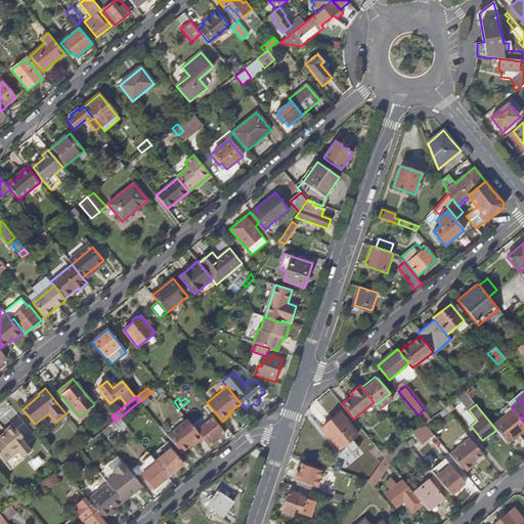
[(425,424),(431,420),(423,410),(418,415),(422,420),(425,424)]
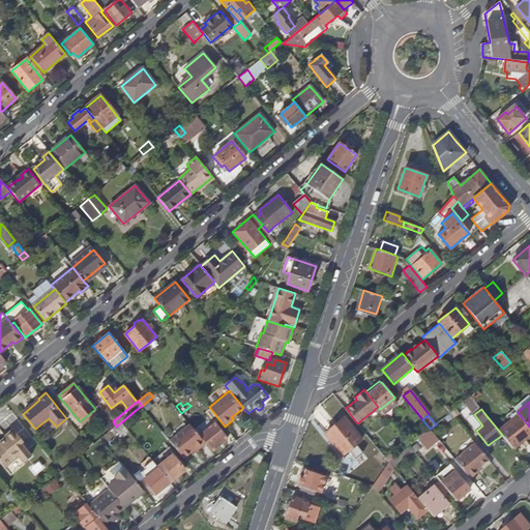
[(212,450),(228,439),(215,423),(208,429),(200,418),(192,424),(198,432),(203,428),(205,431),(200,435),(212,450)]
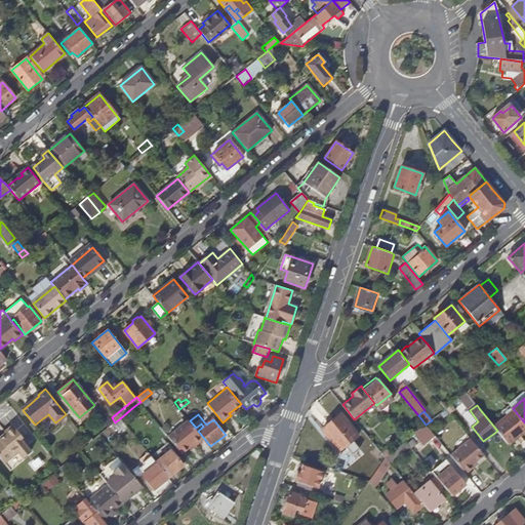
[(352,455),(360,449),(353,440),(359,435),(341,414),(322,430),(339,450),(345,446),(352,455)]
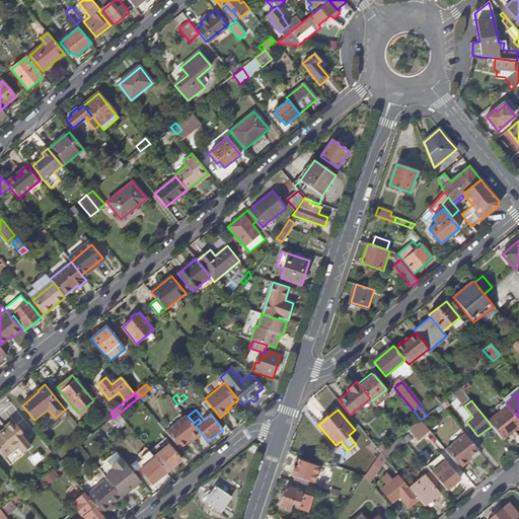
[(504,437),(518,424),(518,422),(511,413),(505,418),(499,411),(490,419),(504,437)]
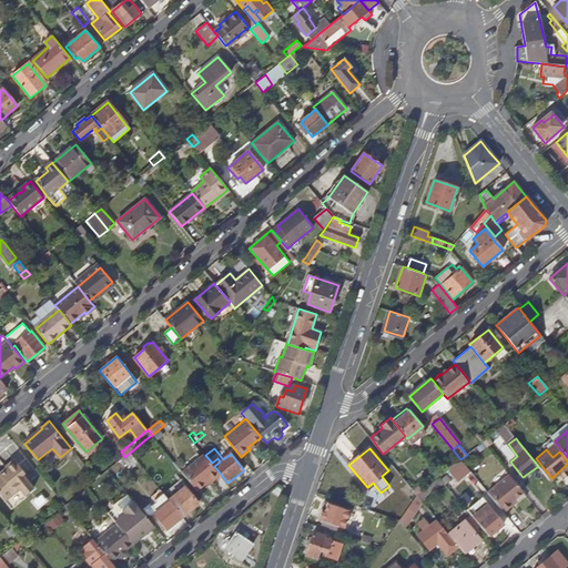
[(206,458),(204,455),(182,473),(196,490),(204,484),(210,479),(212,482),(220,475),(206,458)]
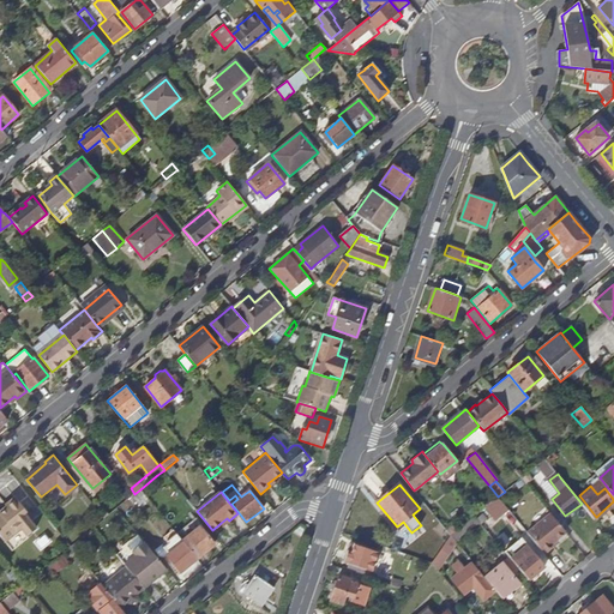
[(26,511),(14,497),(5,504),(7,507),(0,513),(0,535),(7,543),(12,551),(29,537),(28,535),(36,528),(24,513),(26,511)]
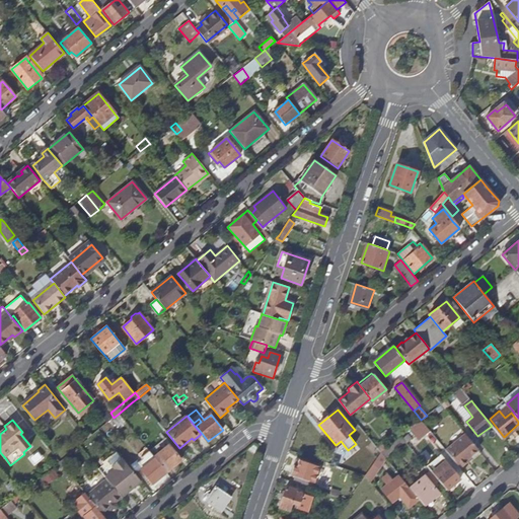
[(421,420),(410,430),(419,441),(431,432),(421,420)]
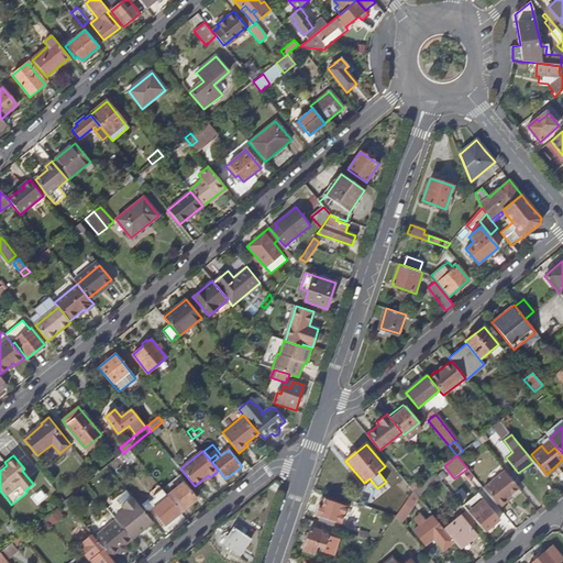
[(519,488),(505,471),(483,488),(499,508),(508,500),(507,498),(519,488)]
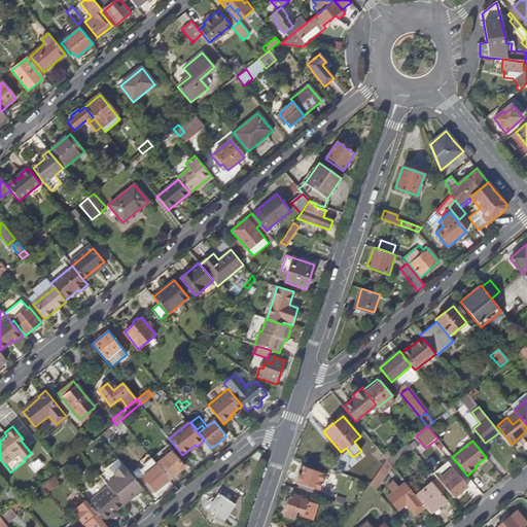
[(153,457),(156,461),(171,450),(168,446),(153,457)]
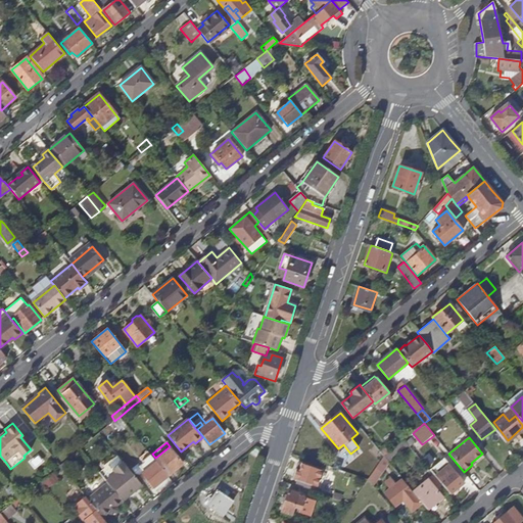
[(155,461),(168,475),(183,464),(170,448),(155,461)]
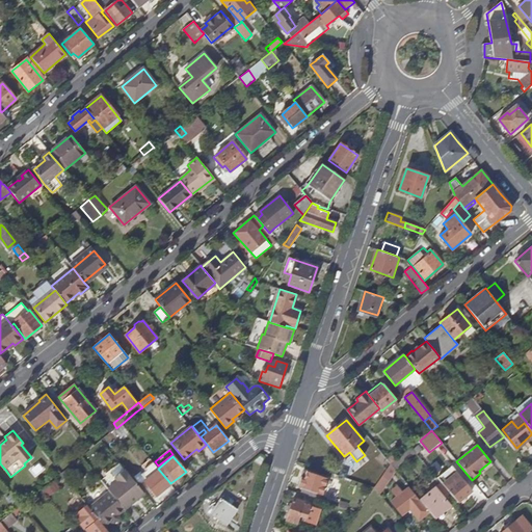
[(399,457),(391,463),(395,469),(403,461),(399,457)]
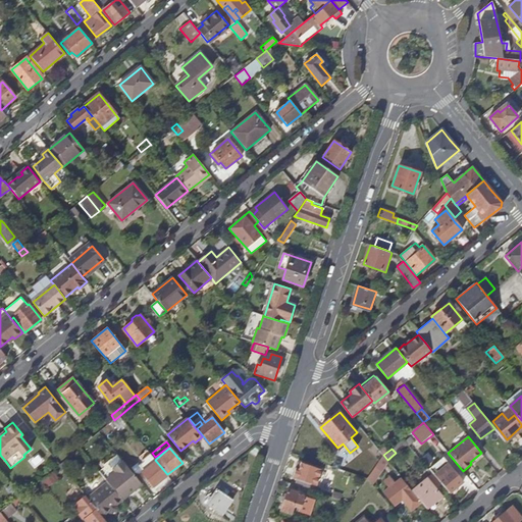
[(167,474),(155,460),(148,450),(140,457),(148,467),(142,472),(153,486),(167,474)]
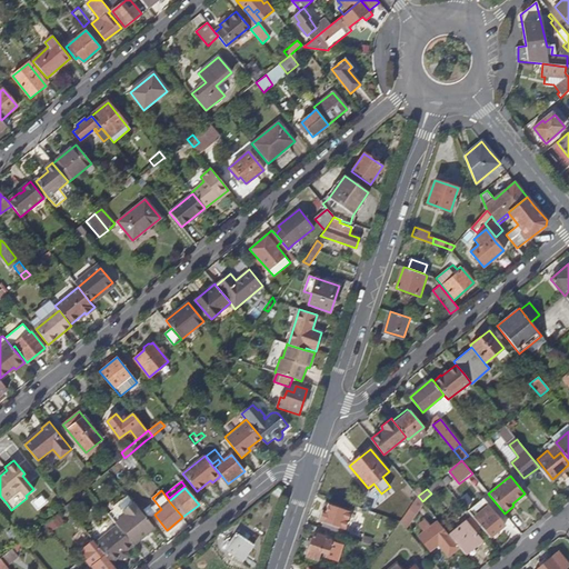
[(422,501),(418,496),(410,507),(417,511),(422,501)]
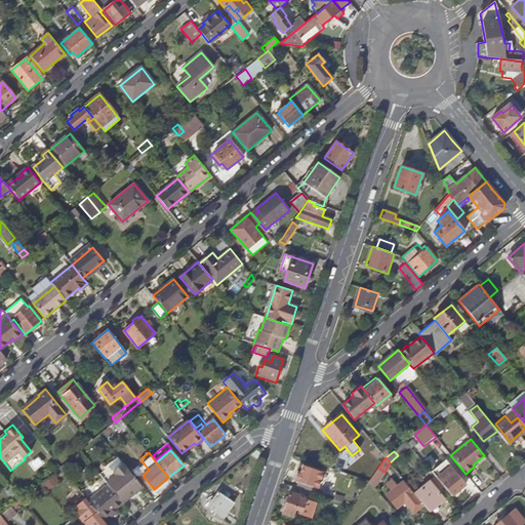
[(143,487),(123,463),(114,471),(117,475),(107,483),(108,485),(123,502),(143,487)]
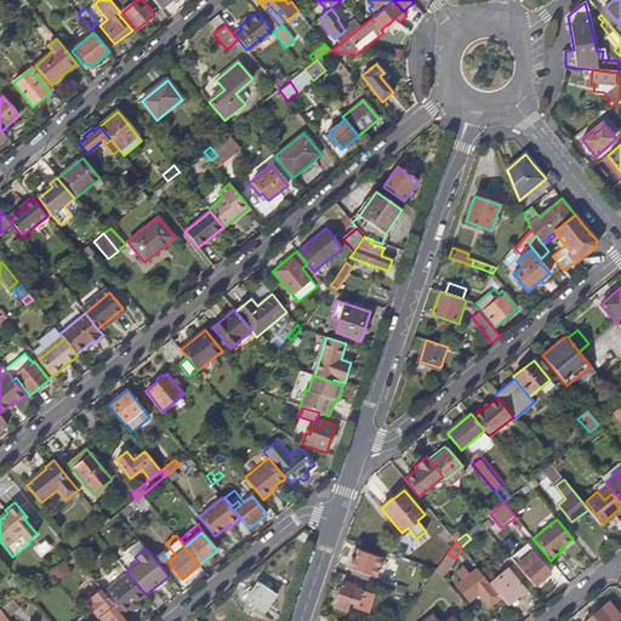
[(539,591),(554,577),(531,548),(514,563),(525,575),(539,591)]
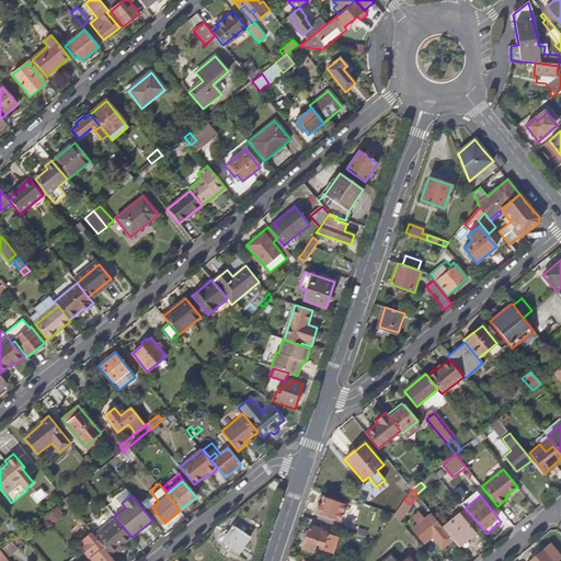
[(315,514),(340,522),(345,504),(320,496),(315,514)]
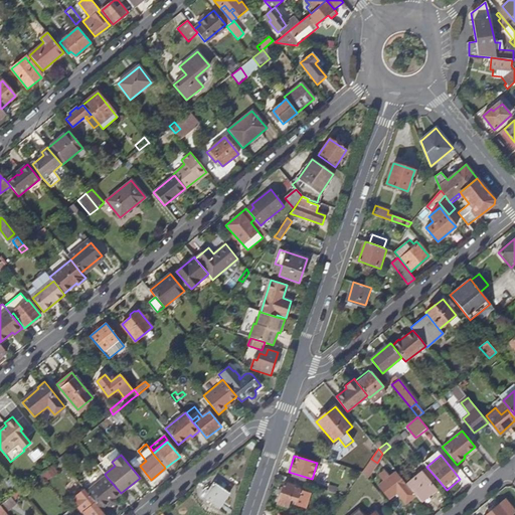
[(416,496),(407,484),(405,486),(394,472),(389,477),(384,471),(379,476),(383,481),(378,486),(389,499),(396,493),(405,504),(416,496)]
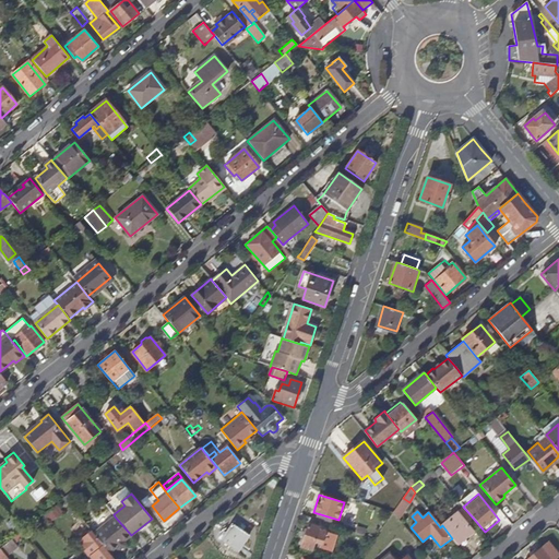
[(92,531),(94,533),(98,538),(104,545),(109,552),(117,547),(118,548),(120,548),(125,545),(126,543),(125,540),(131,535),(115,516),(107,522),(100,513),(86,524),(92,531)]
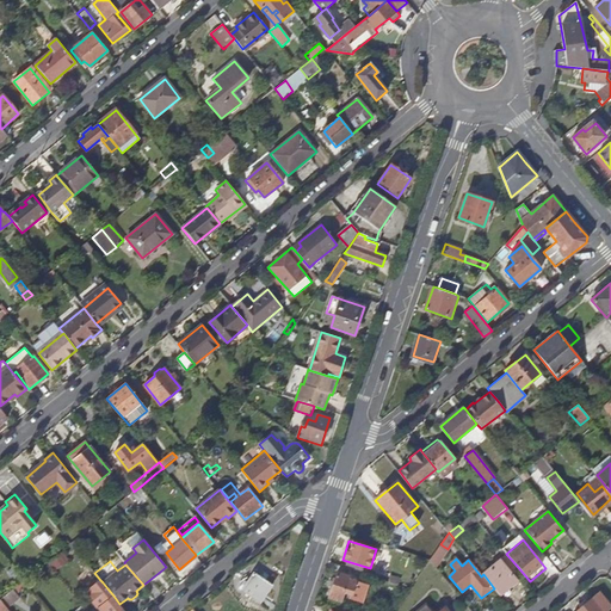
[(494,588),(500,596),(517,581),(500,561),(482,574),(483,574),(494,588)]
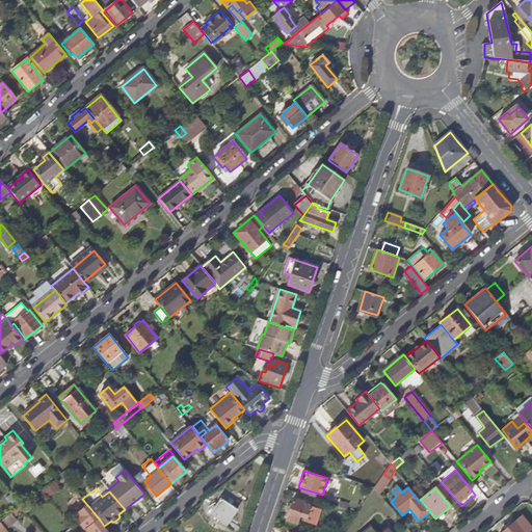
[(70,507),(80,499),(74,490),(63,499),(70,507)]
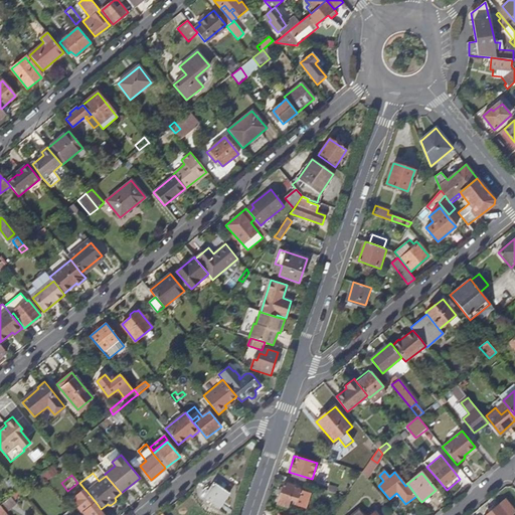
[(307,484),(295,480),(294,485),(295,486),(294,488),(300,490),(305,491),(307,484)]
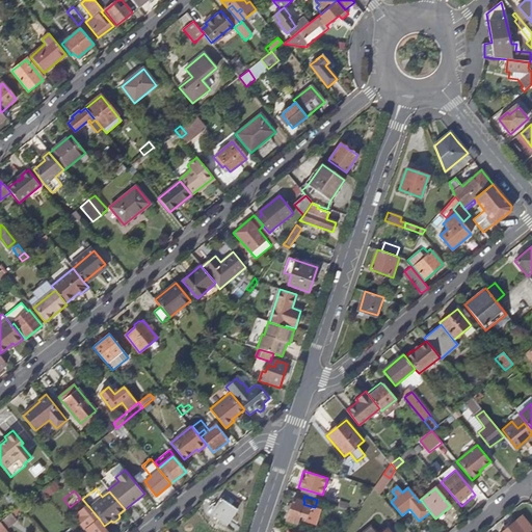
[(306,517),(310,506),(303,504),(304,502),(303,501),(293,498),(286,521),(297,524),(299,515),(306,517)]
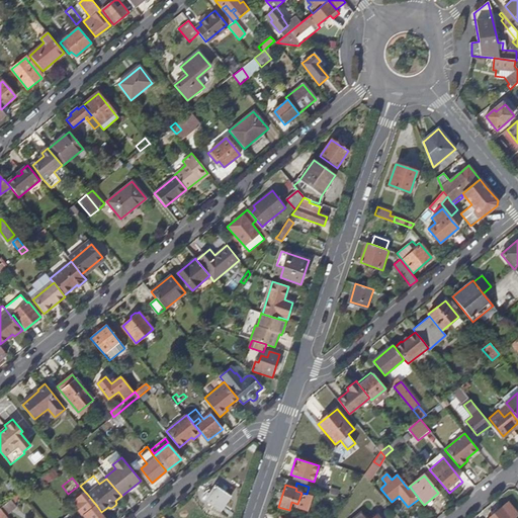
[(213,487),(204,500),(221,511),(230,498),(213,487)]
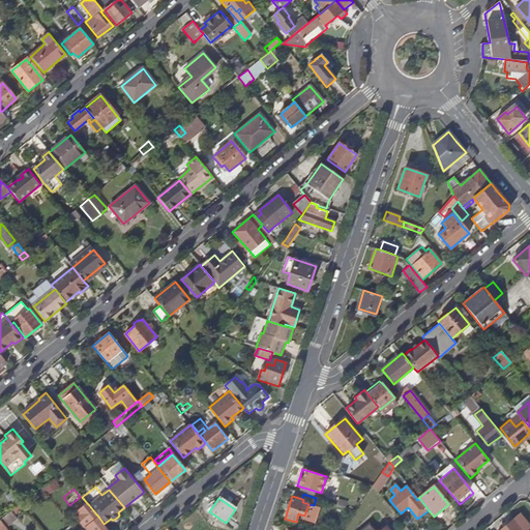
[(82,521),(80,522),(85,528),(87,529),(106,529),(96,519),(98,517),(93,510),(89,505),(87,503),(76,512),(82,521)]
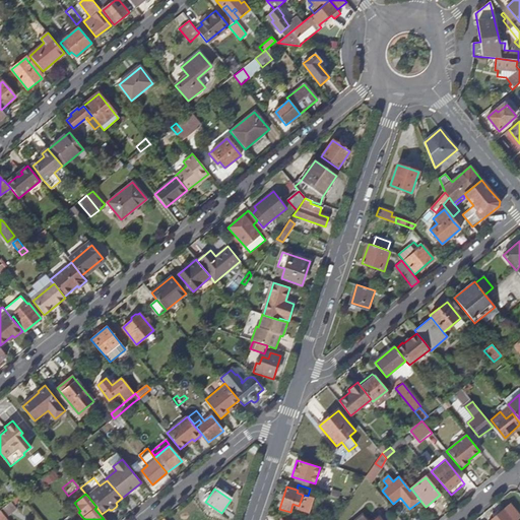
[(22,505),(9,516),(11,519),(15,519),(16,519),(27,511),(22,505)]
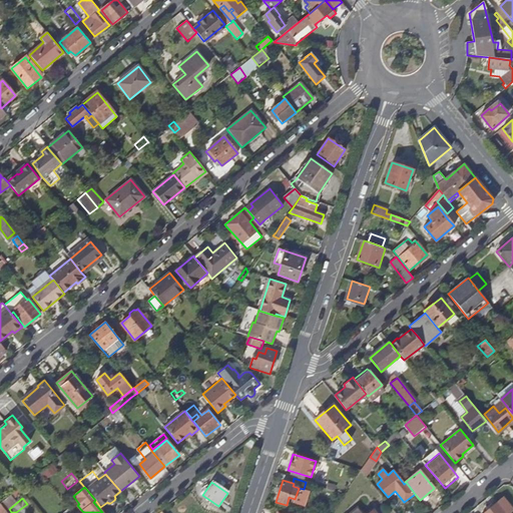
[(484,512),(506,512),(498,502),(484,512)]
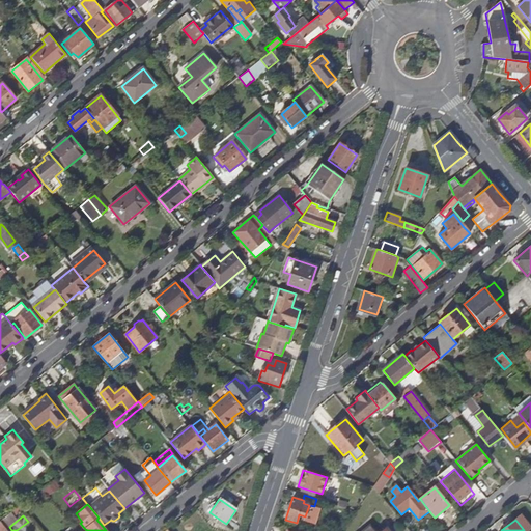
All buildings are outlined.
